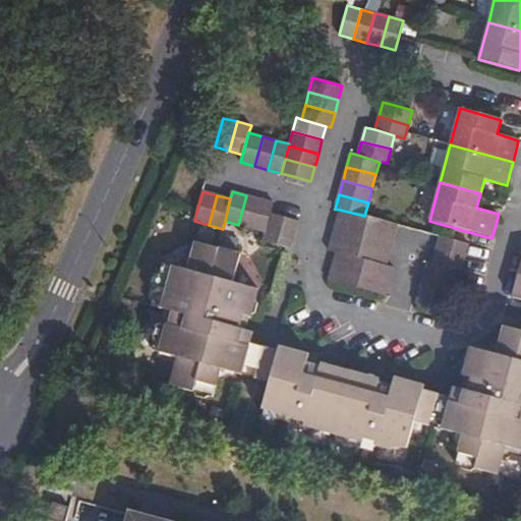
[(246,195),(238,225),(251,229),(259,199),(246,195)]
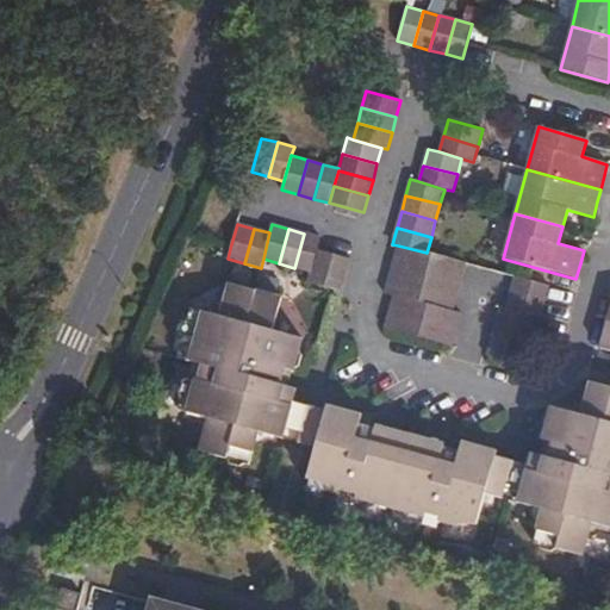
[(294,268),(311,272),(312,267),(317,250),(321,237),(304,234),(294,268)]
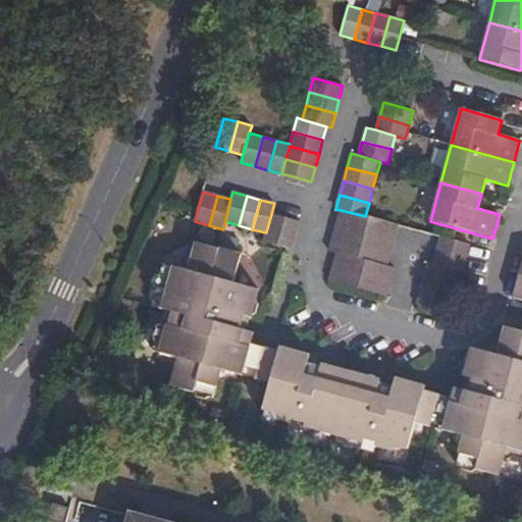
[(365,216),(341,210),(336,223),(366,231),(370,217),(365,216)]
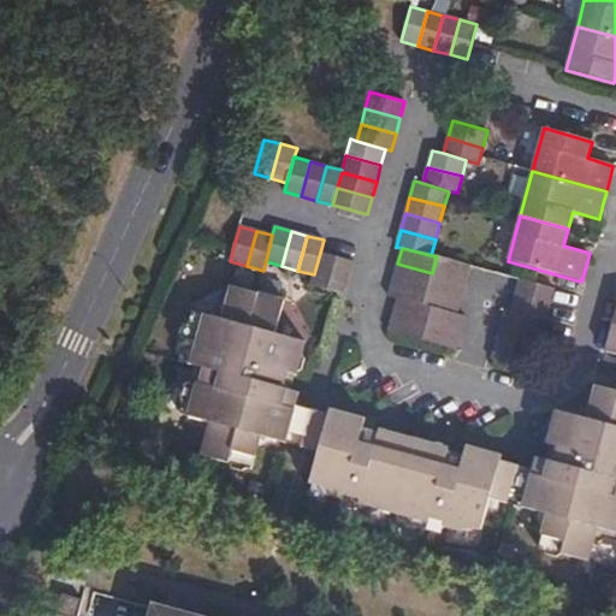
[(315,270),(349,279),(354,262),(320,253),(315,270)]
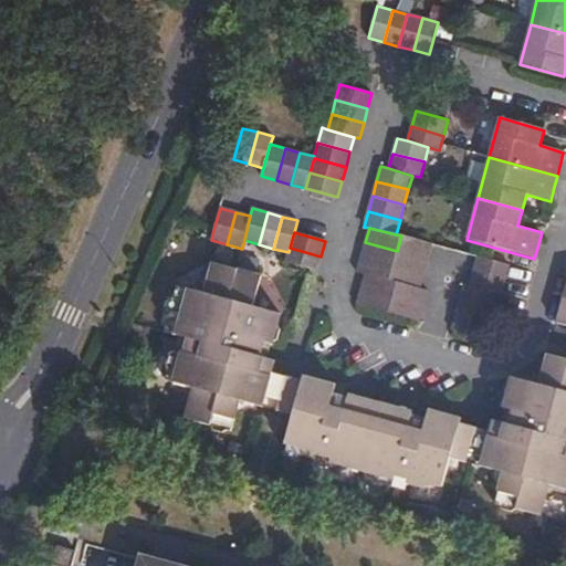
[(428,259),(432,244),(401,236),(397,251),(428,259)]
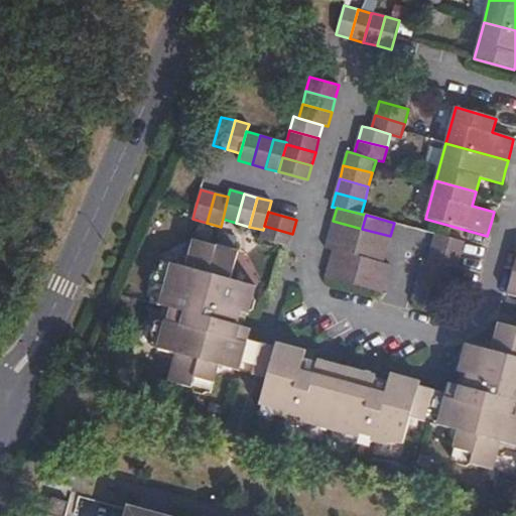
[(362,229),(333,221),(330,234),(358,242),(362,229)]
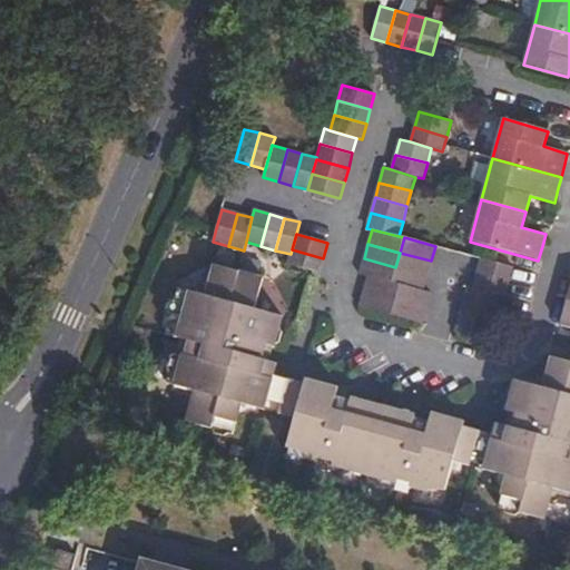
[(287,265),(320,274),(323,258),(292,249),(291,254),(287,265)]
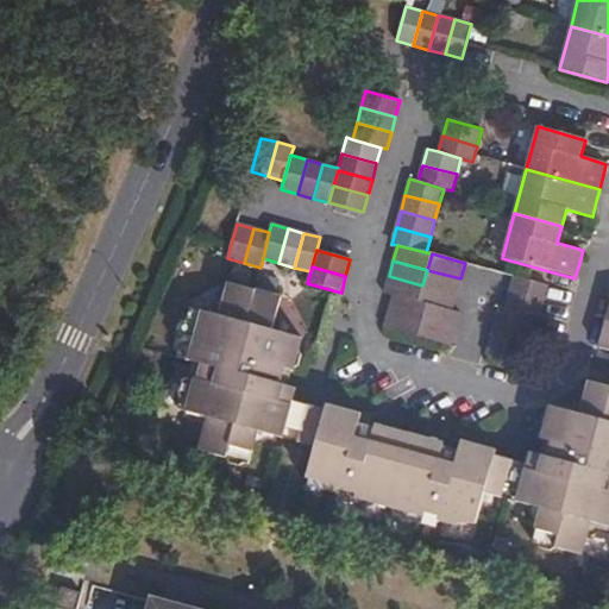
[(457,295),(460,278),(427,270),(422,286),(457,295)]
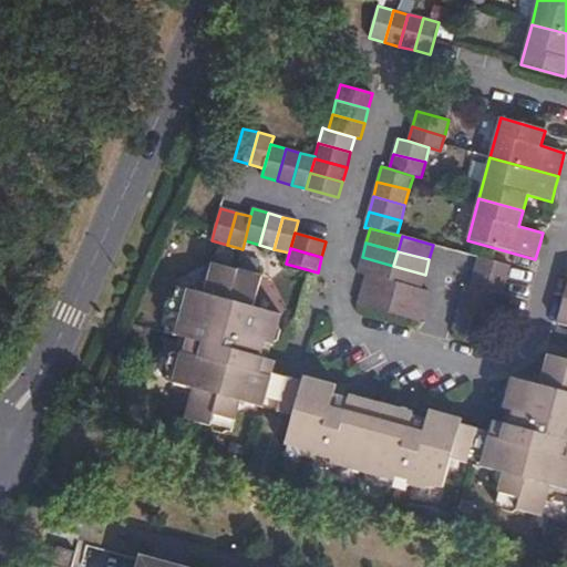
[(393,266),(362,257),(358,272),(366,275),(390,280),(393,266)]
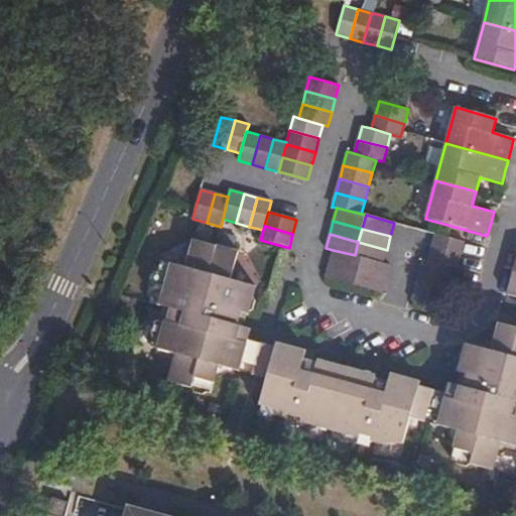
[(461,256),(465,242),(435,234),(431,248),(461,256)]
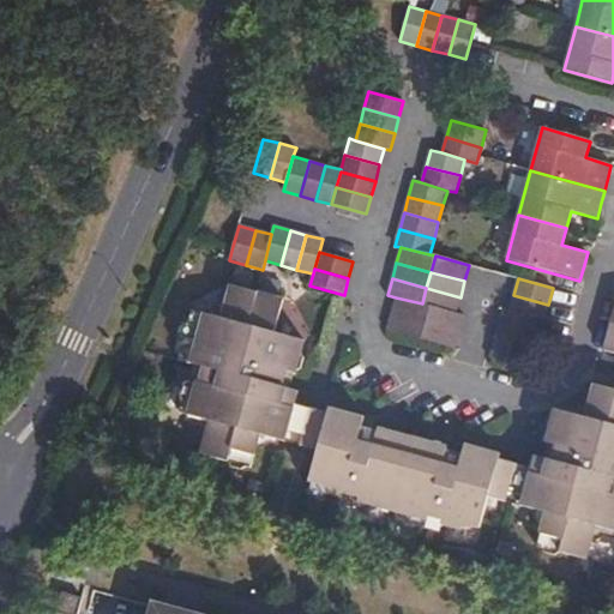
[(260,435),(287,443),(301,446),(312,409),(304,407),(295,404),(299,392),(289,390),(293,374),(295,375),(304,342),(275,332),(283,301),(230,287),(221,318),(192,311),(179,360),(197,366),(192,380),(188,380),(181,414),(209,422),(200,455),(251,468),(260,435)]
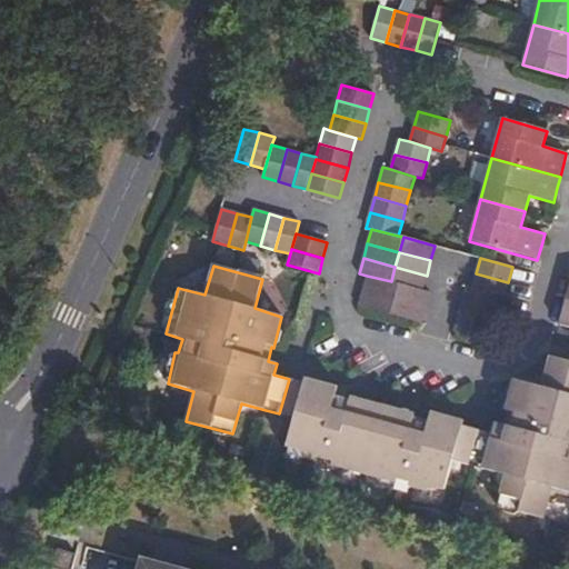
[(422,290),(427,276),(395,267),(391,281),(399,283),(422,290)]
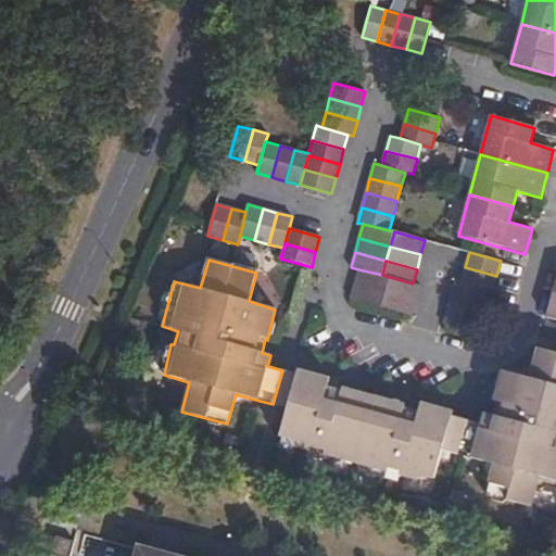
[(492,291),(496,276),(465,267),(462,281),(488,289),(492,291)]
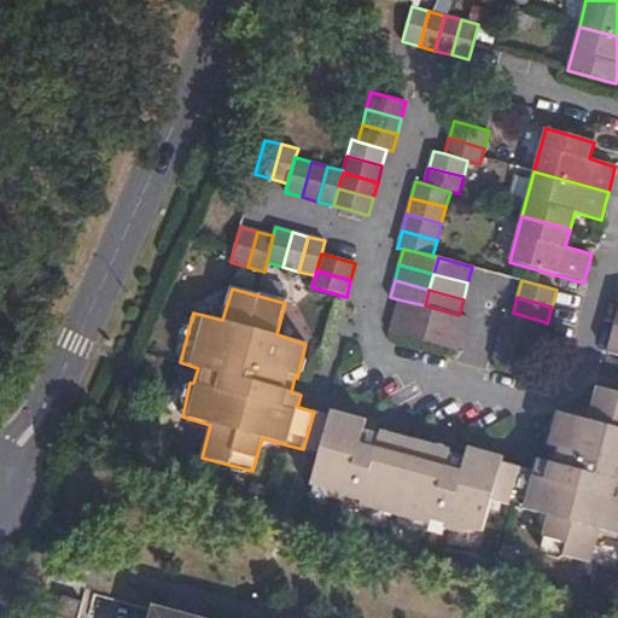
[(425,305),(398,299),(394,315),(429,325),(433,308),(425,305)]
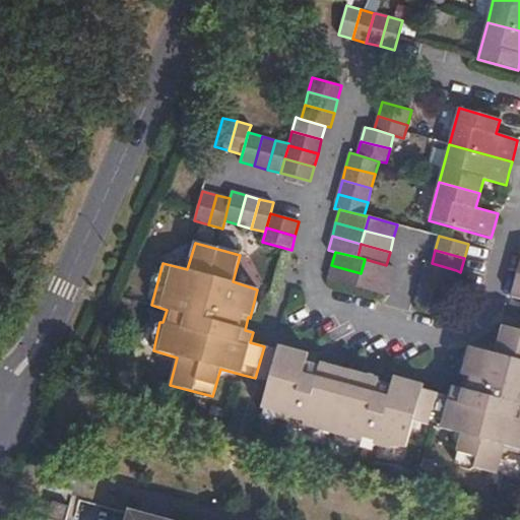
[(393,267),(386,265),(365,259),(361,273),(389,281),(393,267)]
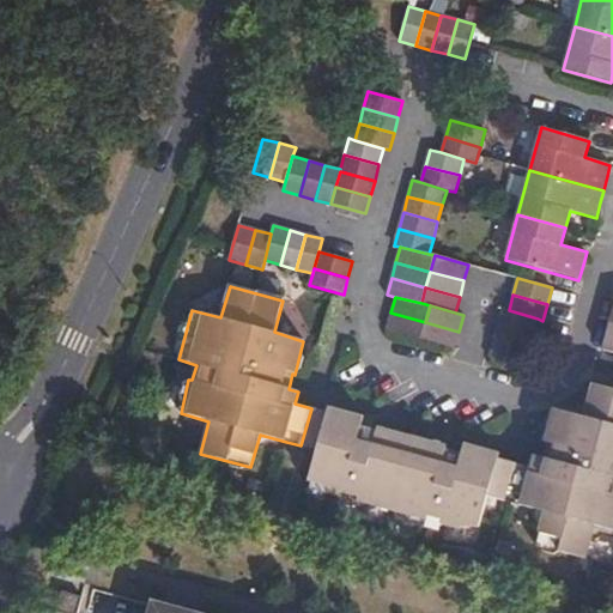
[(533,334),(538,319),(509,310),(503,308),(498,326),(533,334)]
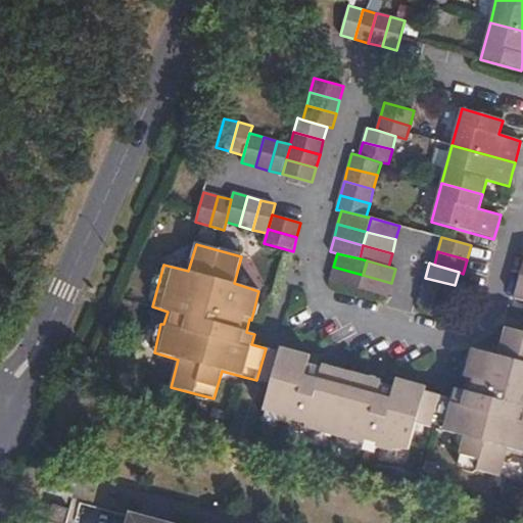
[(363,275),(333,267),(330,281),(359,289),(363,275)]
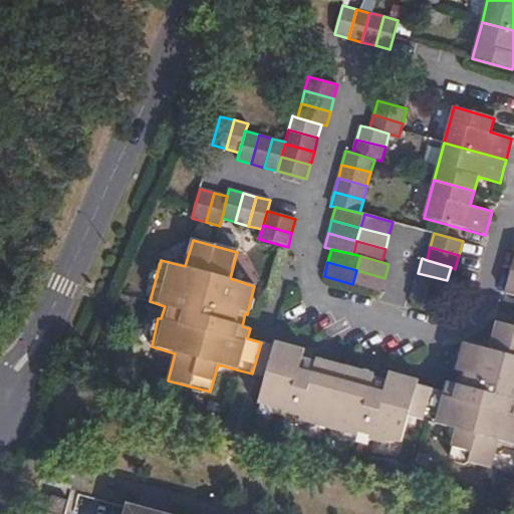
[(356,270),(352,284),(381,292),(384,278),(356,270)]
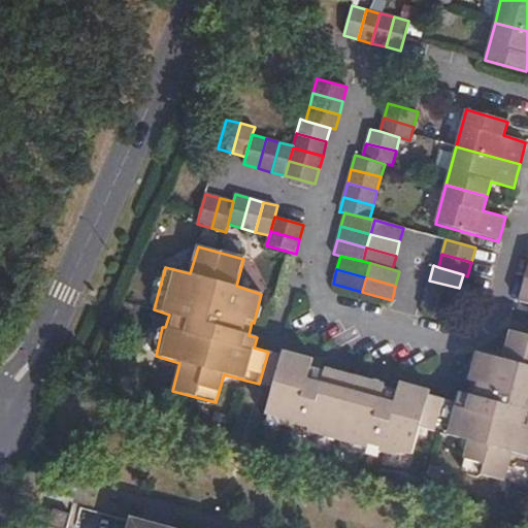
[(455,302),(459,288),(429,281),(425,294),(455,302)]
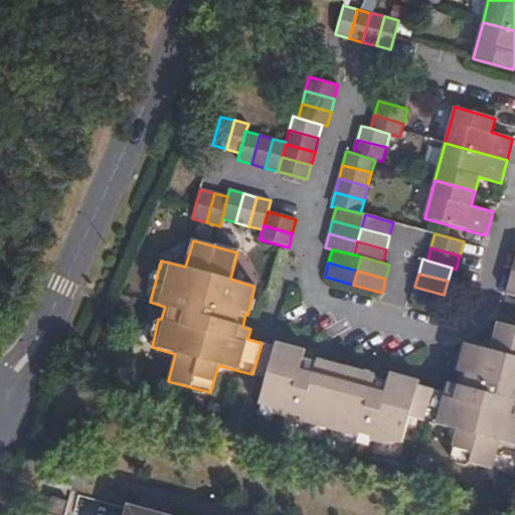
[(440,309),(444,295),(414,287),(411,301),(440,309)]
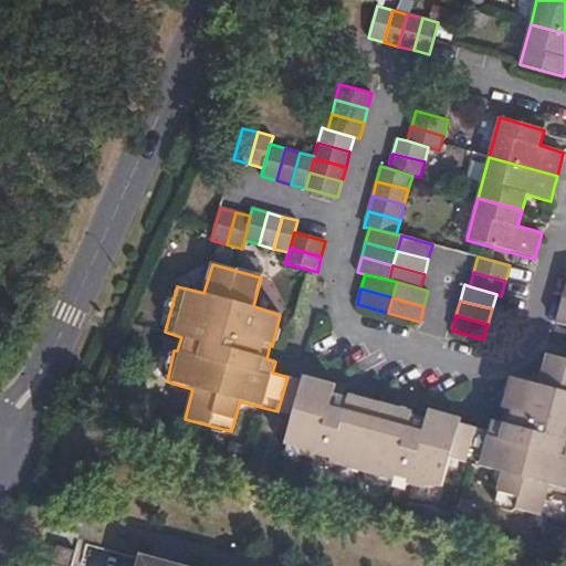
[(490,432),(475,428),(468,453),(483,458),(480,467),(502,473),(494,503),(516,510),(538,516),(548,484),(565,489),(565,359),(547,355),(540,386),(524,381),(512,378),(503,408),(505,409),(502,423),(493,421),(490,432)]
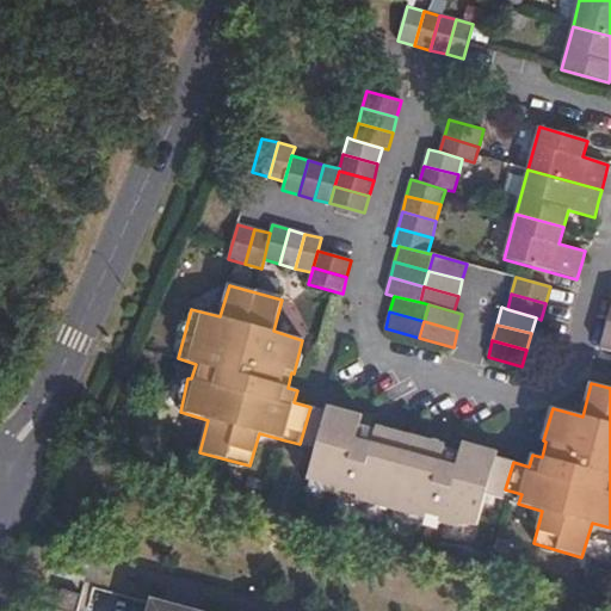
[(310,407),(300,444),(303,445),(315,449),(307,480),(321,482),(325,491),(339,495),(345,504),(370,510),(380,505),(392,508),(411,436),(390,430),(376,426),(375,430),(360,426),(363,415),(327,406),(326,411),(314,408),(310,407)]
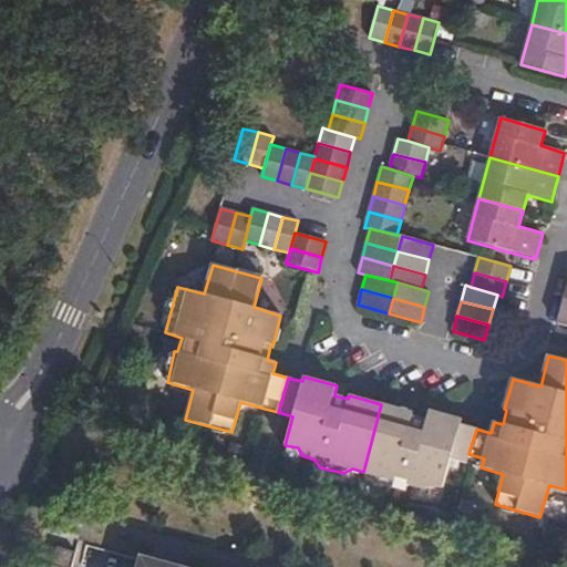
[(381,404),(363,472),(373,474),(378,483),(402,490),(410,485),(424,488),(432,484),(442,487),(451,460),(466,464),(468,454),(476,429),(461,425),(462,420),(450,416),(430,411),(426,421),(412,416),(413,413),(381,404)]
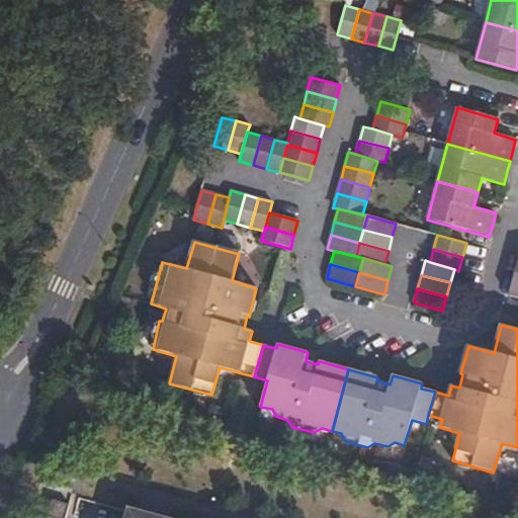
[(517,479),(493,472),(488,490),(494,491),(514,496),(517,486),(517,479)]
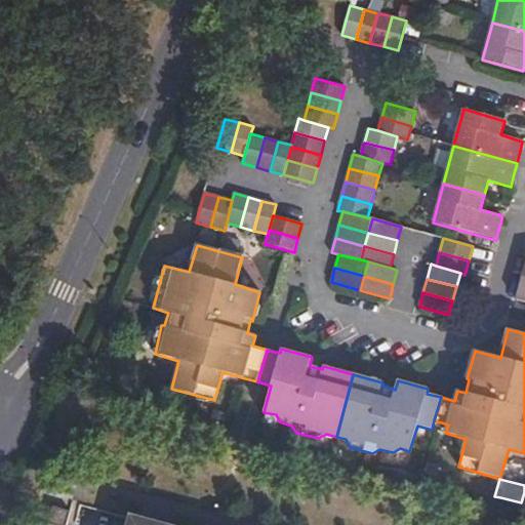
[(66,524),(70,512),(52,507),(47,524),(48,524),(66,524)]
